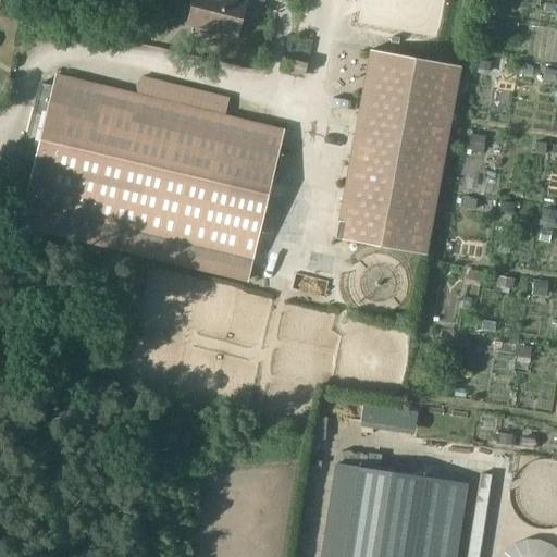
[(194,0),(188,25),(189,25),(190,22),(217,28),(215,33),(217,33),(217,31),(237,36),(246,2),(238,0),(194,0)]
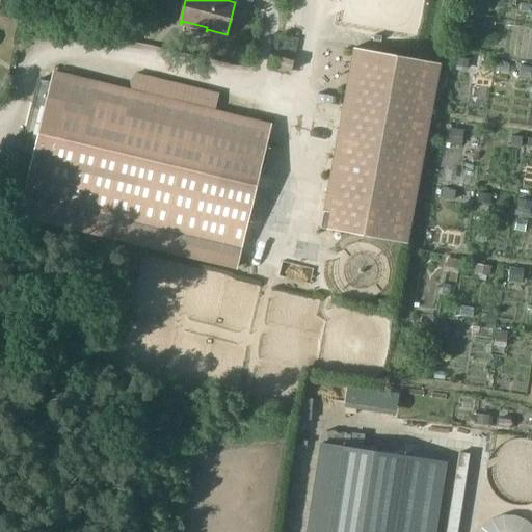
[(320,228),(406,243),(440,63),(353,47),(320,228)]
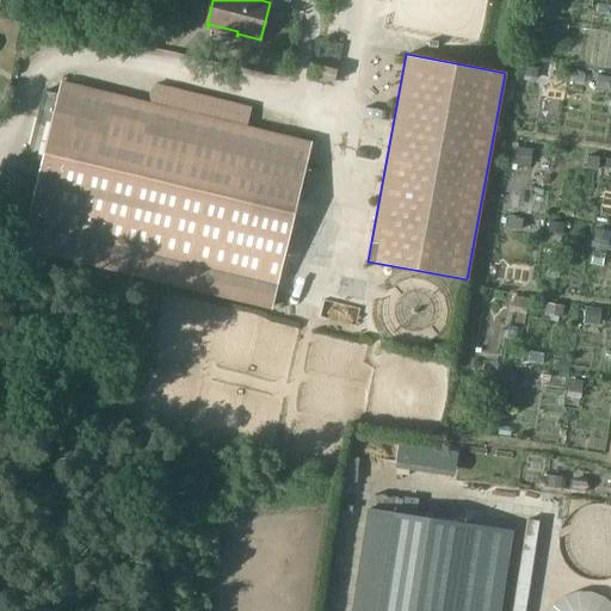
[(321,66),(319,78),(334,81),(337,69),(321,66)]
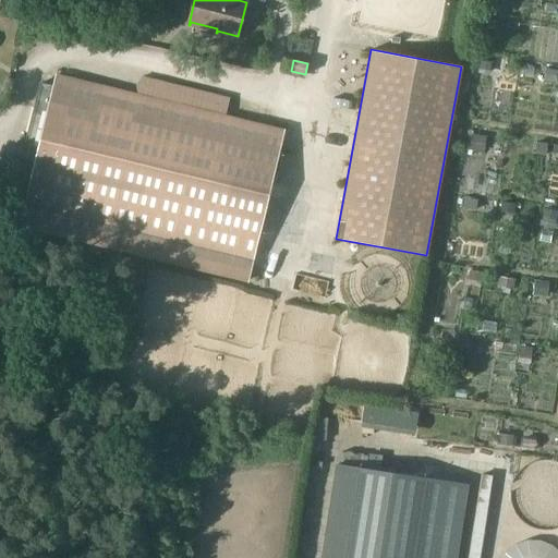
[(35,161),(20,223),(249,279),(284,132),(56,76),(53,86),(40,83),(22,158),(35,161)]
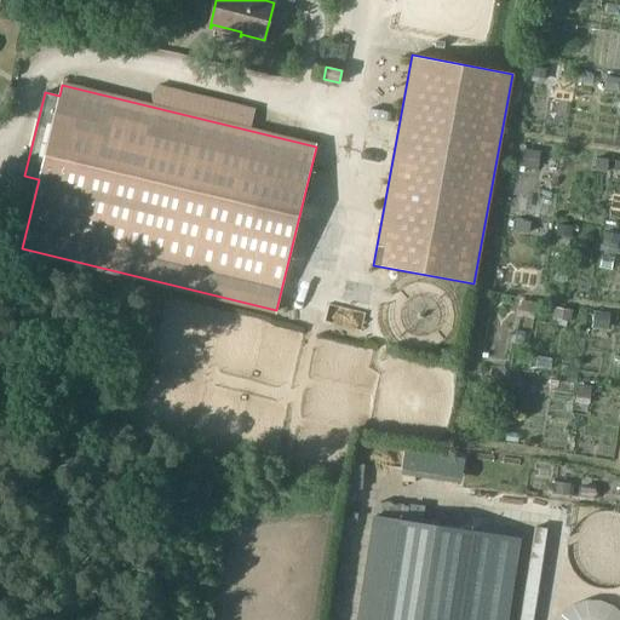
[(515,220),(512,230),(523,233),(524,222),(515,220)]
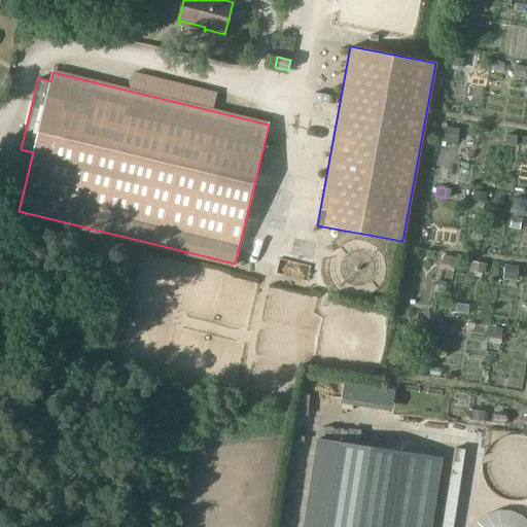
[(318,437),(304,526),(326,526),(340,442),(318,437)]
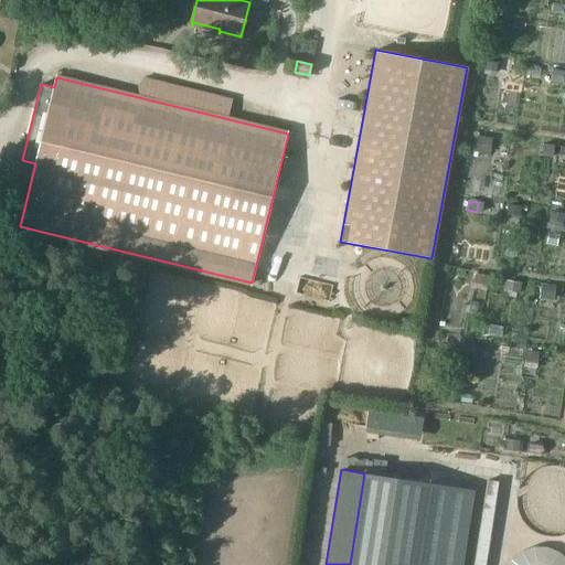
[(461,564),(473,490),(364,473),(350,564),(461,564)]
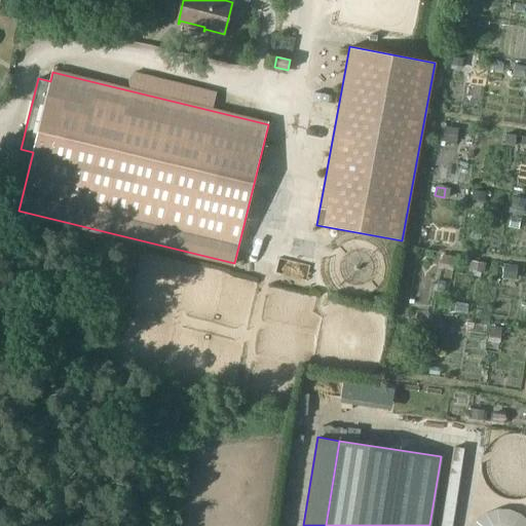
[(455,446),(442,525),(452,525),(464,448),(455,446)]
